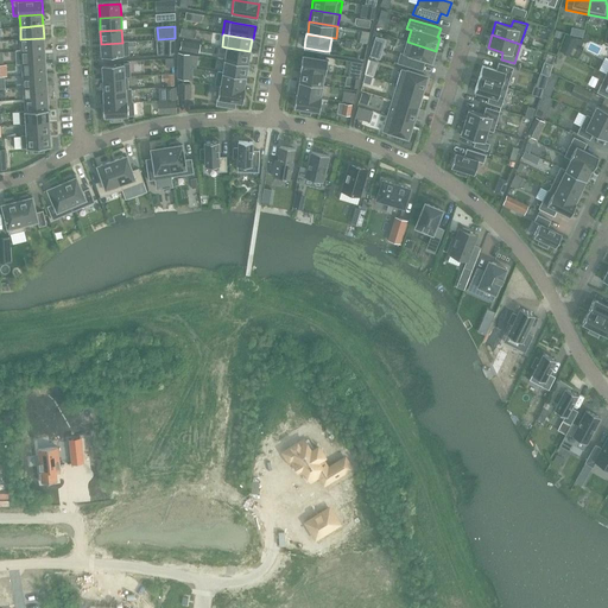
[(44,50),(44,38),(20,39),(21,51),(44,50)]
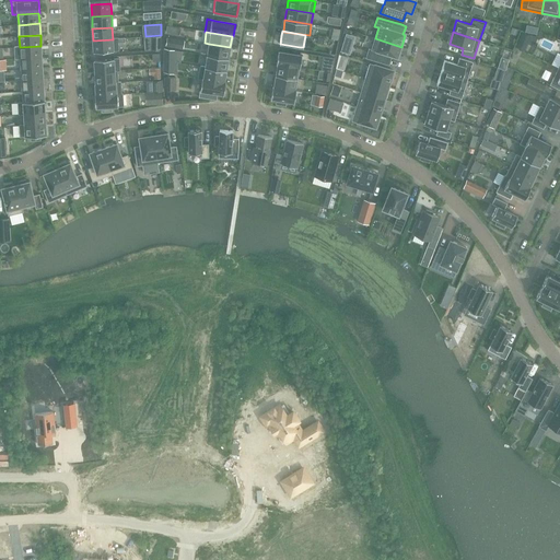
[(161,36),(152,36),(152,50),(161,50),(161,36)]
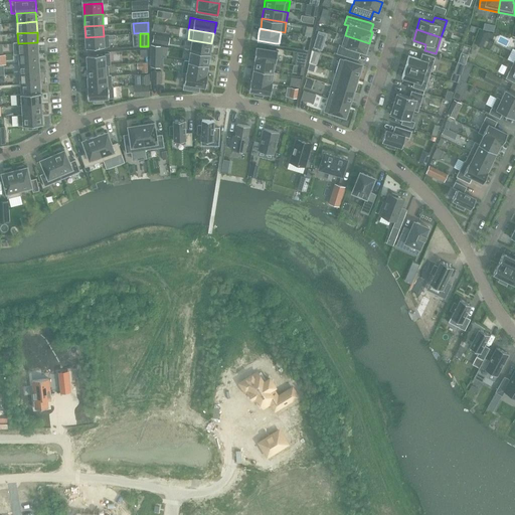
[(154,34),(153,41),(162,43),(163,35),(154,34)]
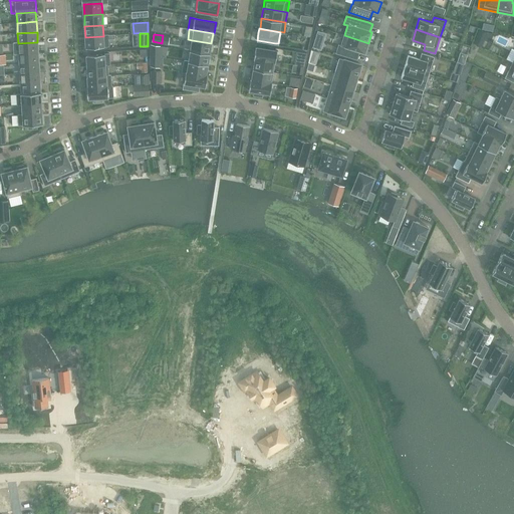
[(103,36),(85,37),(86,48),(105,47),(109,46),(108,39),(114,39),(114,35),(108,35),(103,36)]
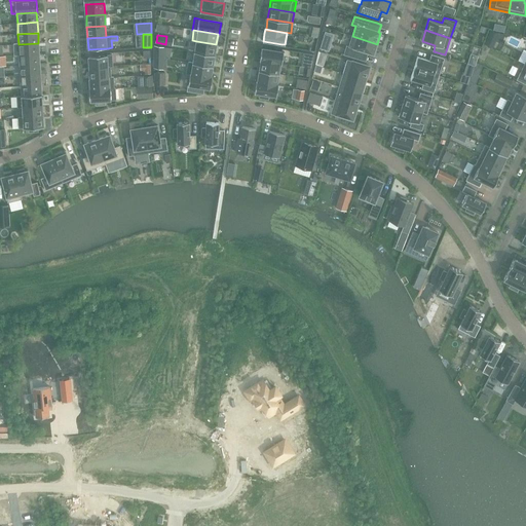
[(368,53),(374,54),(377,44),(352,36),(349,46),(346,46),(344,54),(366,61),(368,53)]
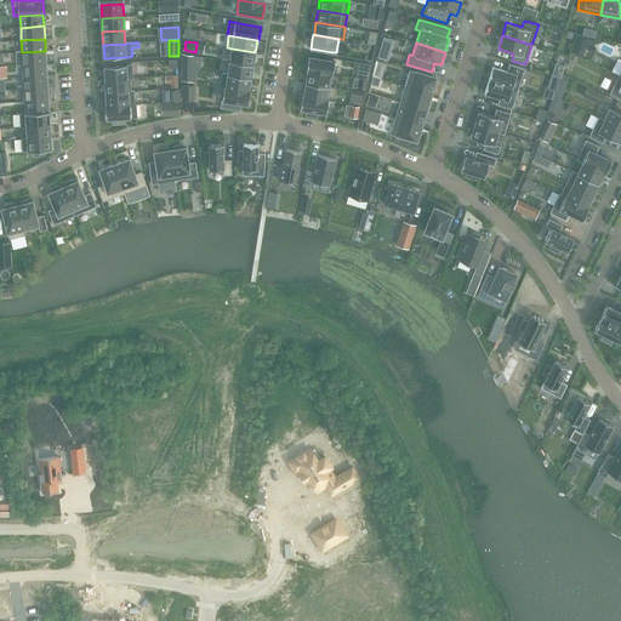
[(576,45),(571,52),(582,57),(586,50),(576,45)]
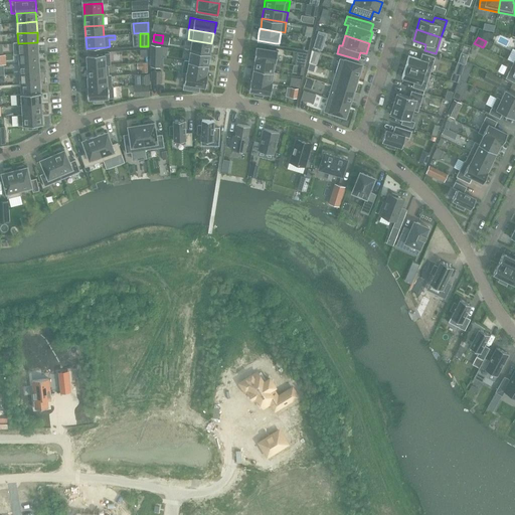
[(192,40),(191,50),(210,53),(211,43),(192,40)]
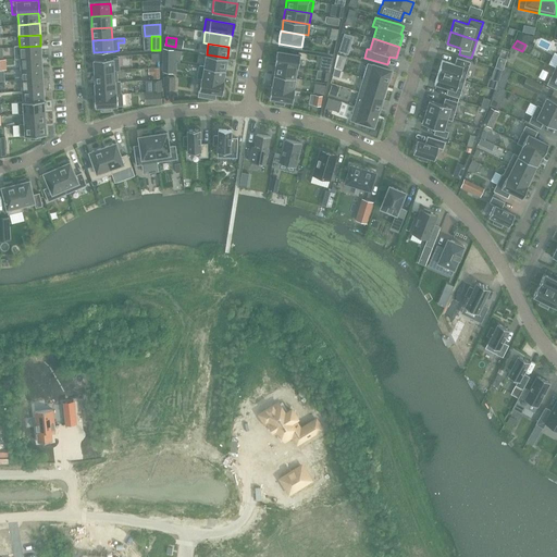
[(342,44),(338,51),(348,54),(350,46),(342,44)]
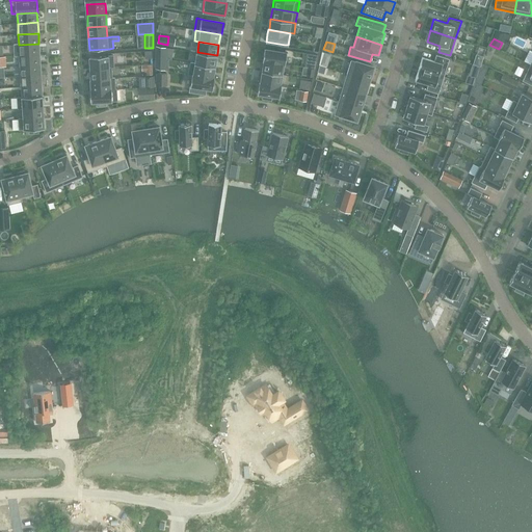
[(40,54),(38,44),(19,45),(14,45),(15,55),(19,55),(40,54)]
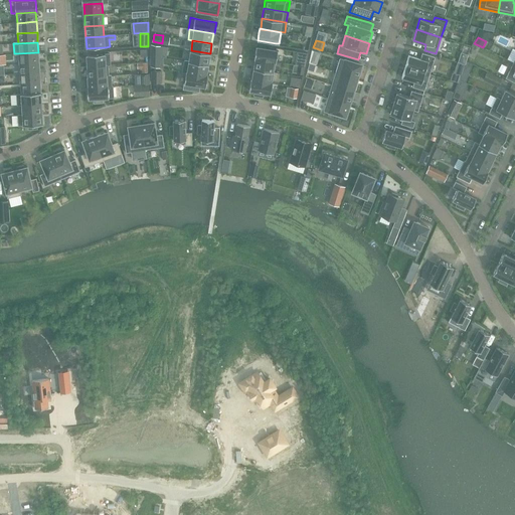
[(151,44),(151,55),(160,57),(160,46),(151,44)]
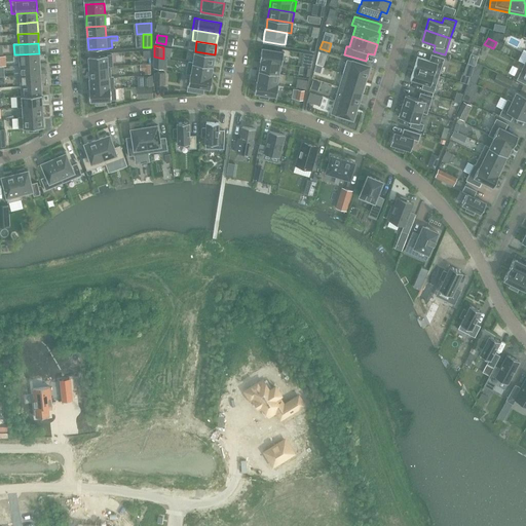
[(284,51),(262,48),(260,60),(261,60),(280,64),(282,64),(284,51)]
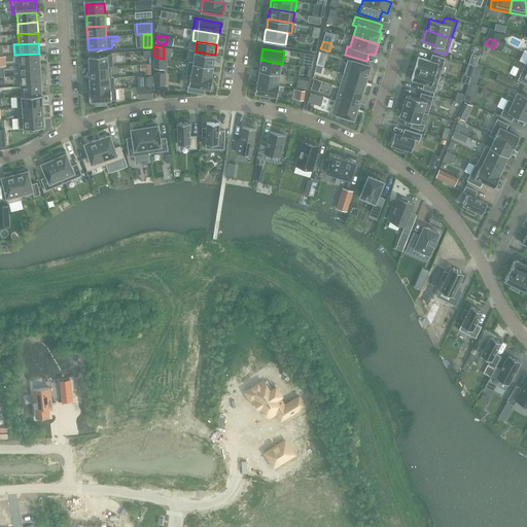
[(213,67),(215,55),(196,51),(194,64),(213,67)]
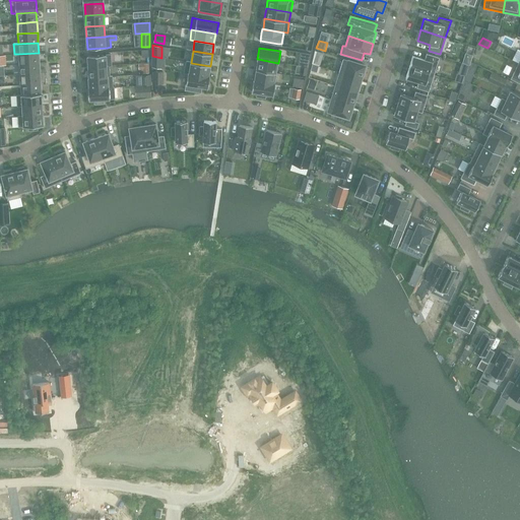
[(40,63),(39,53),(18,54),(19,64),(40,63)]
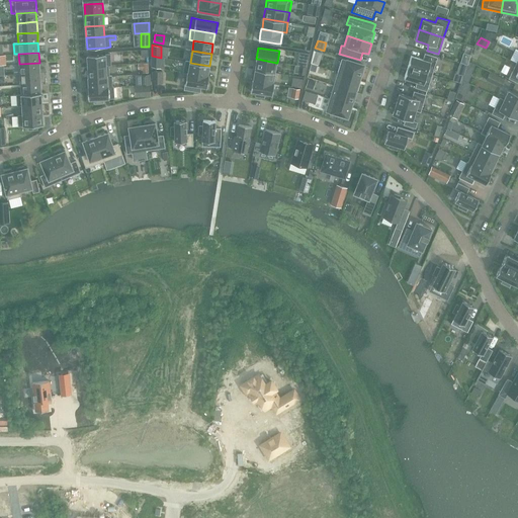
[(88,67),(108,66),(111,65),(110,54),(87,56),(88,67)]
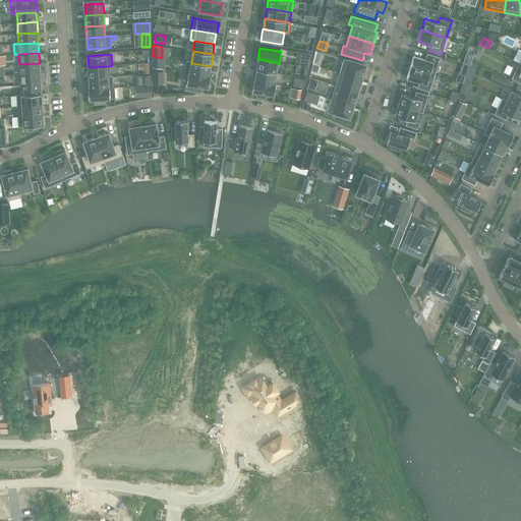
[(425,60),(413,56),(410,67),(435,75),(440,58),(427,54),(425,60)]
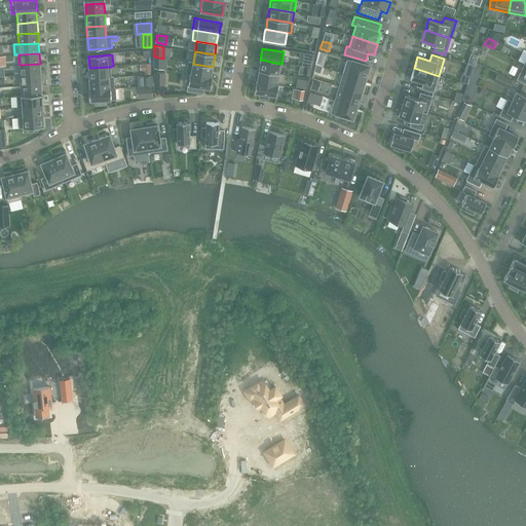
[(154,57),(153,68),(163,70),(163,59),(154,57)]
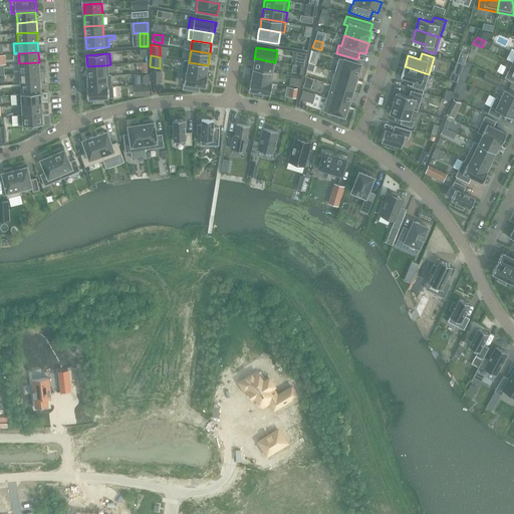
[(312,57),(310,64),(314,65),(316,66),(318,59),(312,57)]
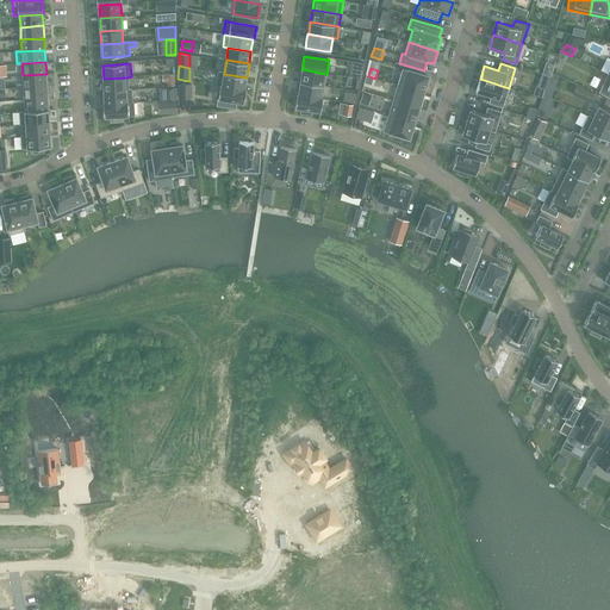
[(300,82),(324,86),(325,74),(303,69),(300,82)]
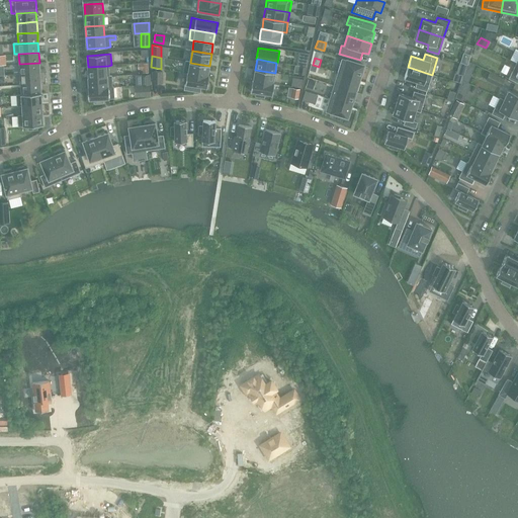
[(298,59),(297,66),(300,66),(307,67),(308,61),(298,59)]
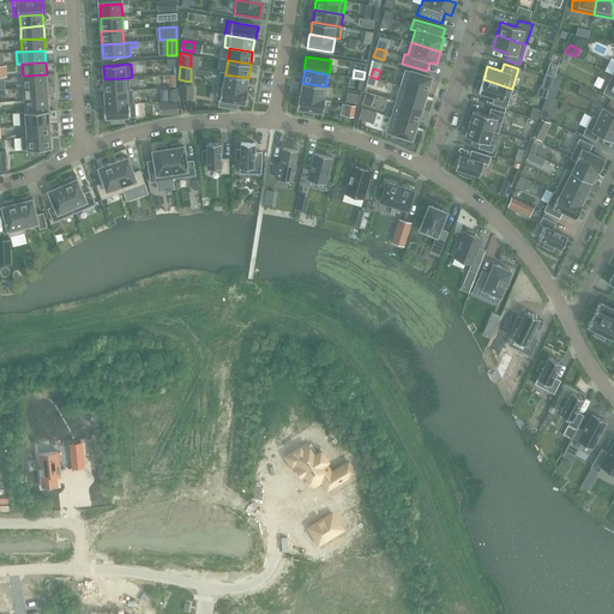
[(427,94),(432,78),(425,76),(405,70),(401,85),(427,94)]
